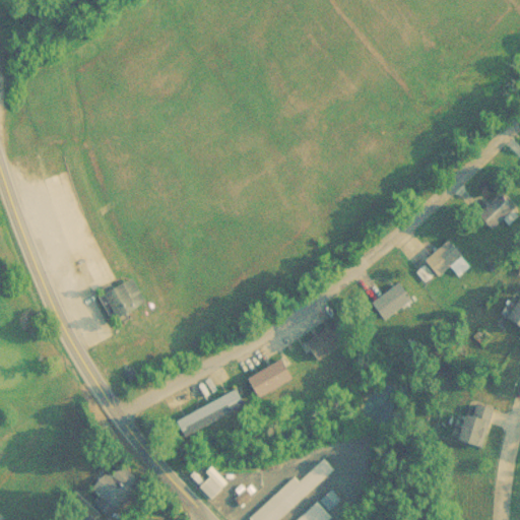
[(503,219),(506,223),(518,213),(501,192),(478,211),(493,229),(503,219)]
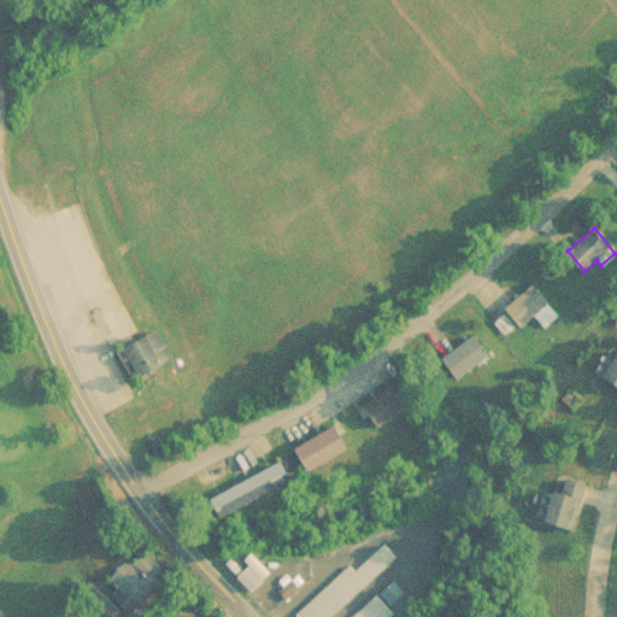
[(521,327),(550,303),(534,283),(505,307),(521,327)]
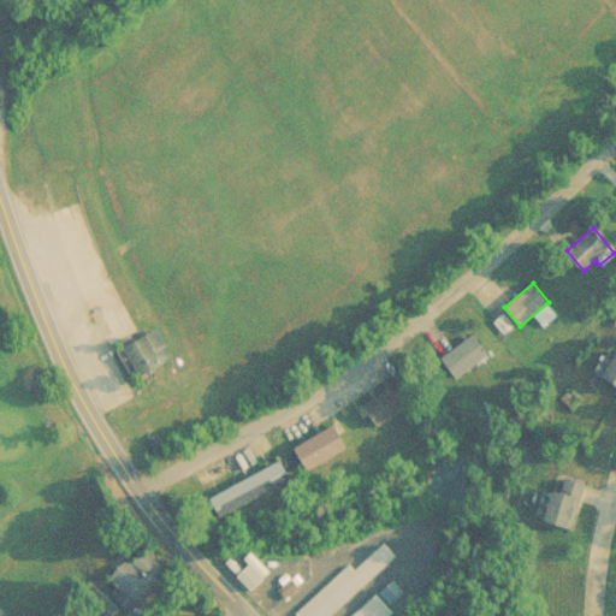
[(490,348),(469,331),(442,362),(462,380),(490,348)]
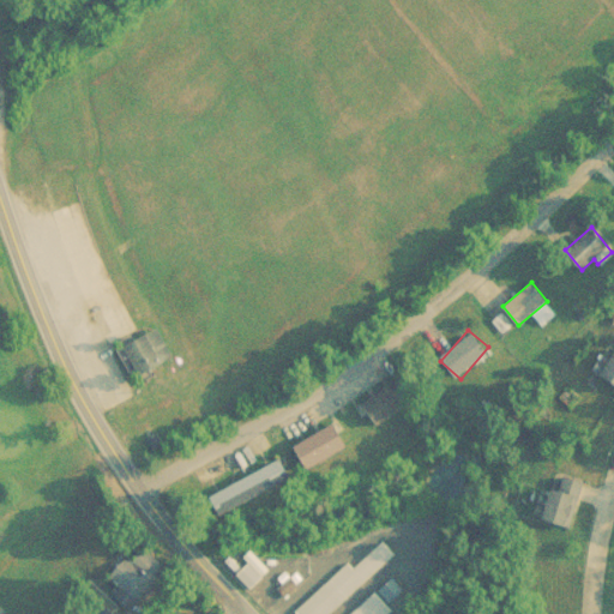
[(143,375),(168,361),(150,331),(126,345),(143,375)]
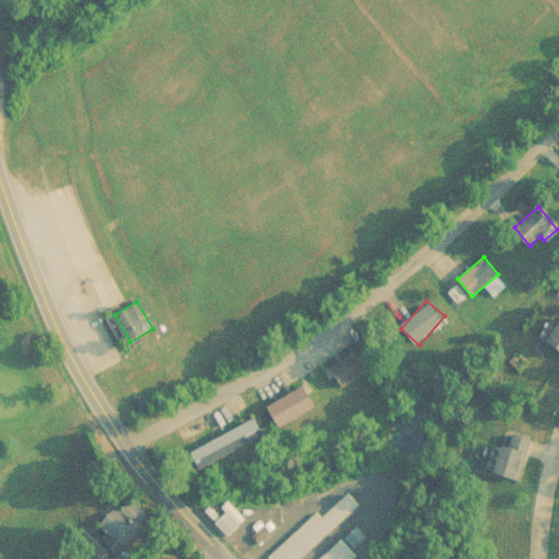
[(558,348),(558,320),(552,317),(540,339),(558,348)]
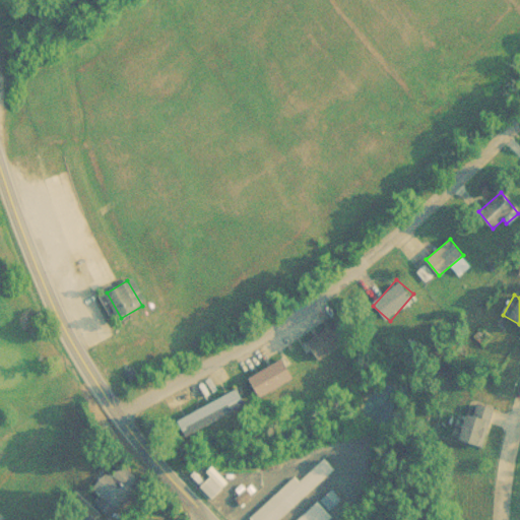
[(356,337),(344,318),(310,340),(323,360),(356,337)]
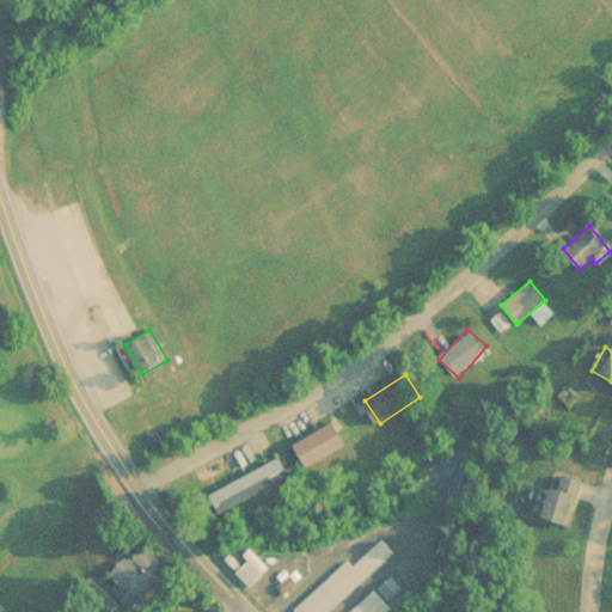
[(291,442),(301,467),(349,446),(338,421),(291,442)]
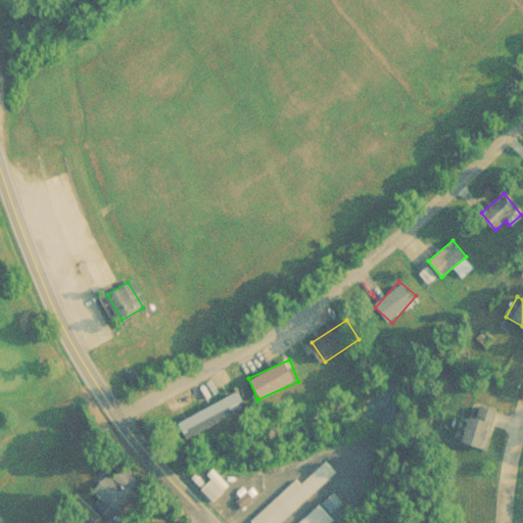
[(181,417),(189,435),(248,410),(240,391),(181,417)]
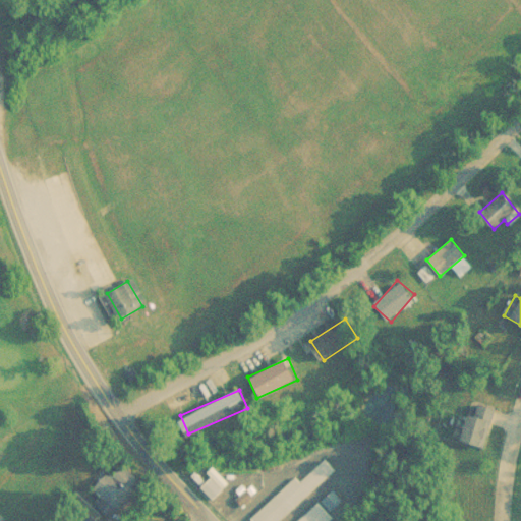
[(454,440),(481,449),(490,419),(463,410),(454,440)]
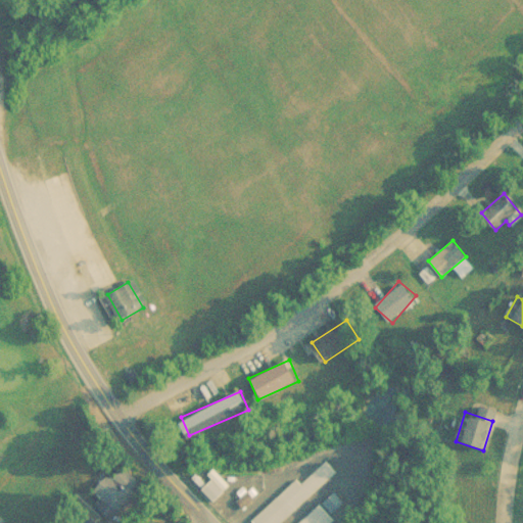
[(280,522),(334,471),(325,462),(300,485),(294,479),(249,522),(250,522),(280,522)]
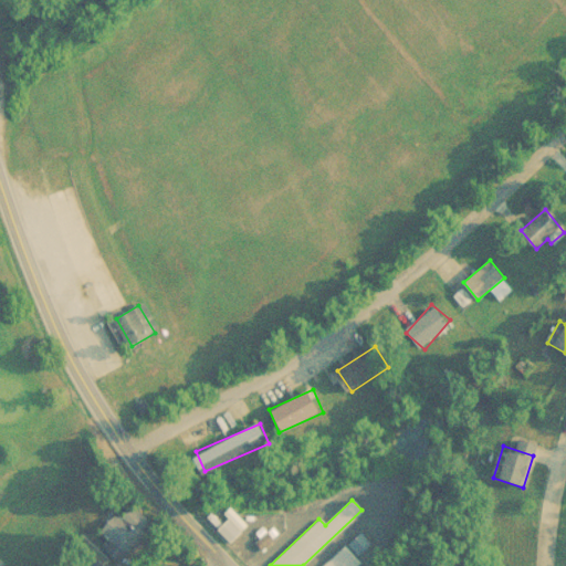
[(123,553),(156,532),(138,505),(105,527),(123,553)]
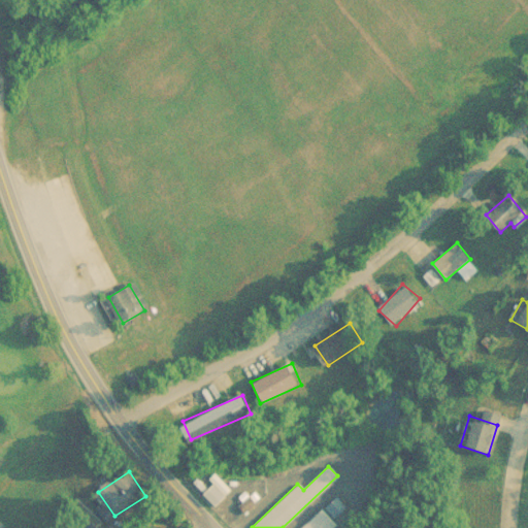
[(206,495),(217,504),(225,495),(215,486),(206,495)]
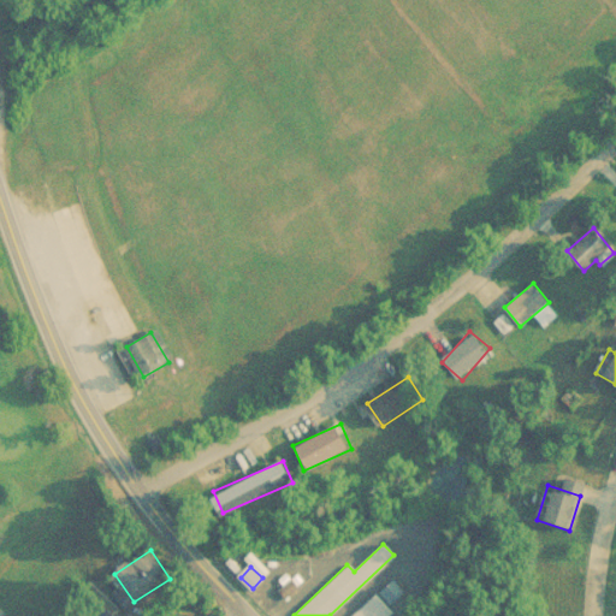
[(350,615),(388,615),(392,612),(374,593),(350,615)]
